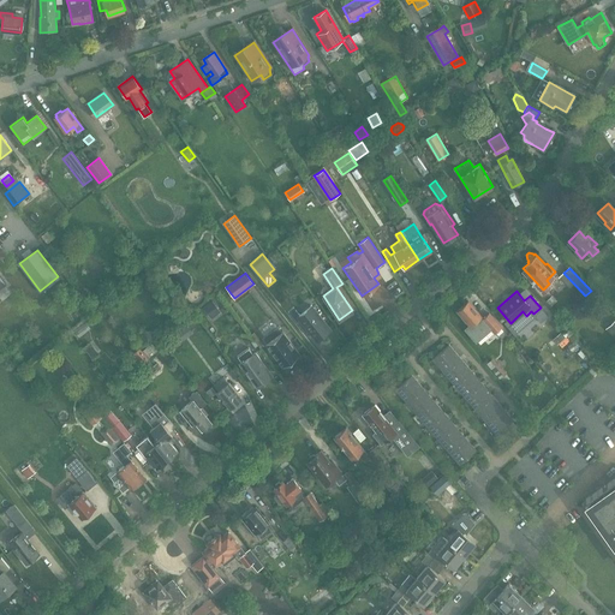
[(545,302),(550,306),(557,300),(553,296),(545,302)]
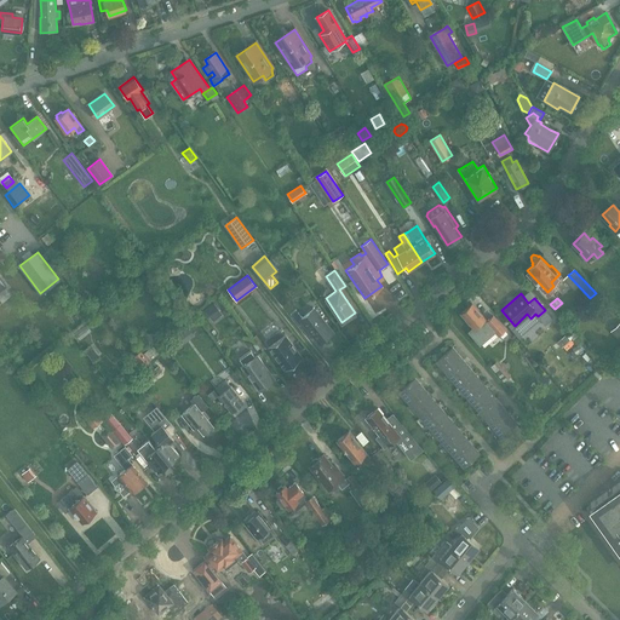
[(222,314),(213,303),(205,310),(213,321),(222,314)]
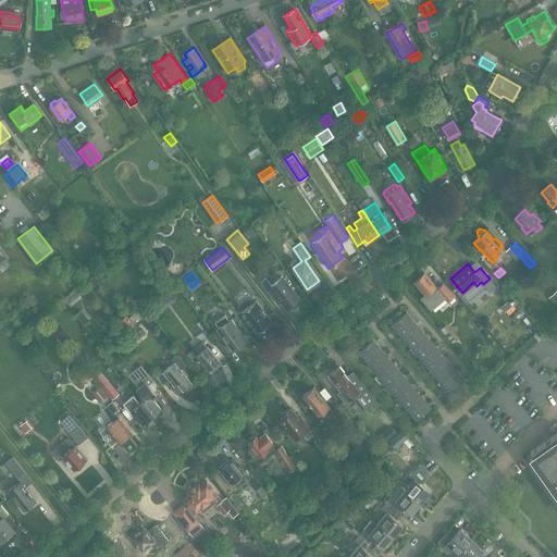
[(455,296),(444,282),(437,287),(436,286),(423,272),(413,282),(424,295),(420,298),(432,310),(445,298),(448,302),(455,296)]
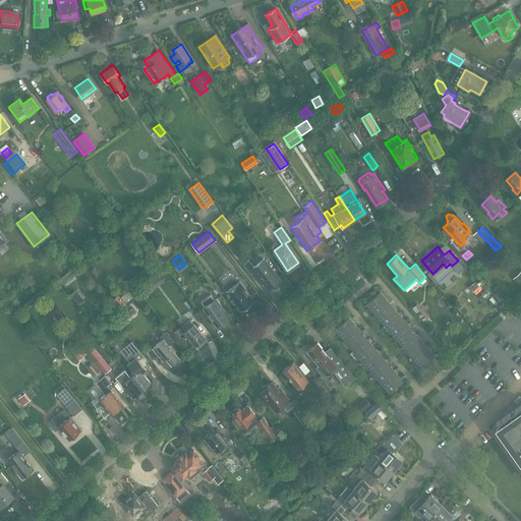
[(248,261),(244,265),(257,282),(258,283),(265,283),(266,283),(269,286),(279,278),(264,258),(253,267),(248,261)]
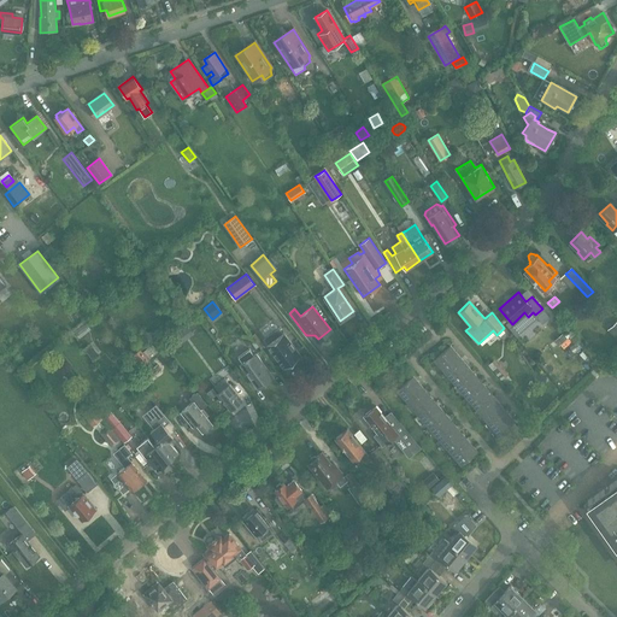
[(71,325),(80,318),(72,309),(64,316),(71,325)]
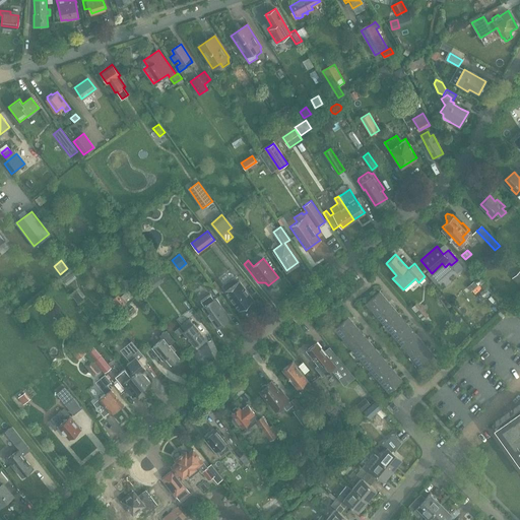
[(242,310),(247,306),(246,305),(253,300),(239,280),(238,280),(235,275),(221,285),(225,289),(224,290),(239,310),(241,309),(242,310)]
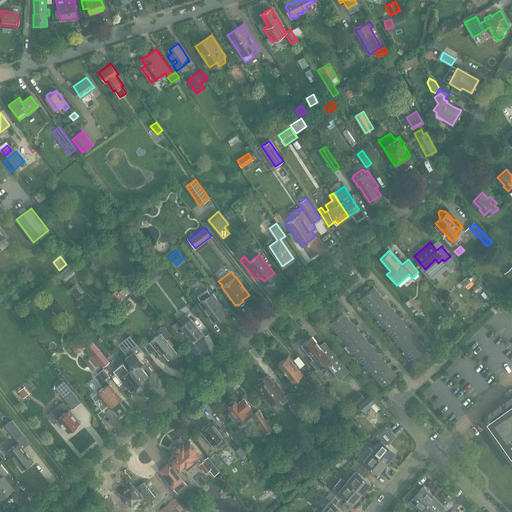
[(467,277),(460,282),(465,287),(471,282),(467,277)]
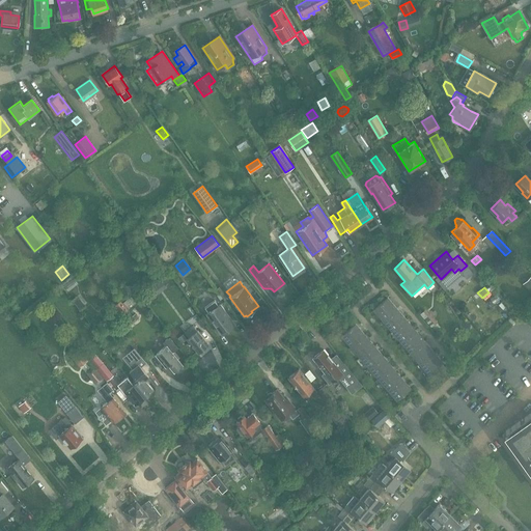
[(75,298),(80,308),(86,304),(80,295),(75,298)]
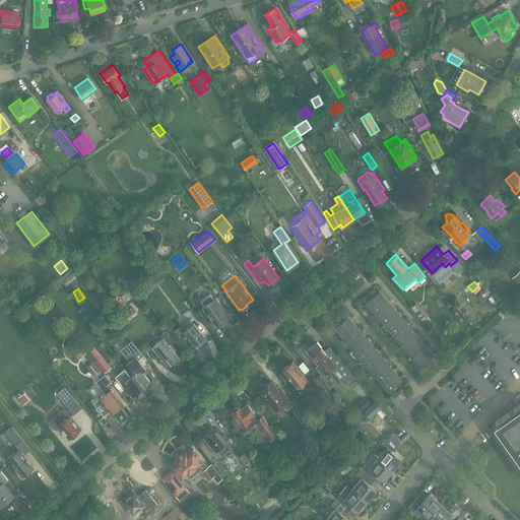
[(128,291),(120,298),(125,304),(133,298),(128,291)]
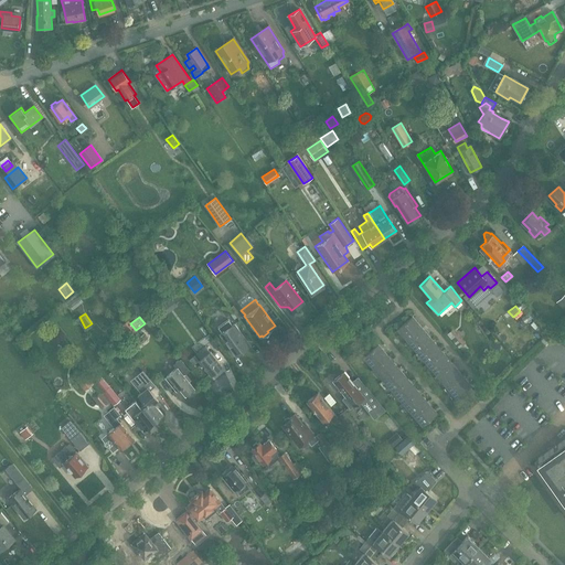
[(397,329),(407,341),(422,328),(413,317),(397,329)]
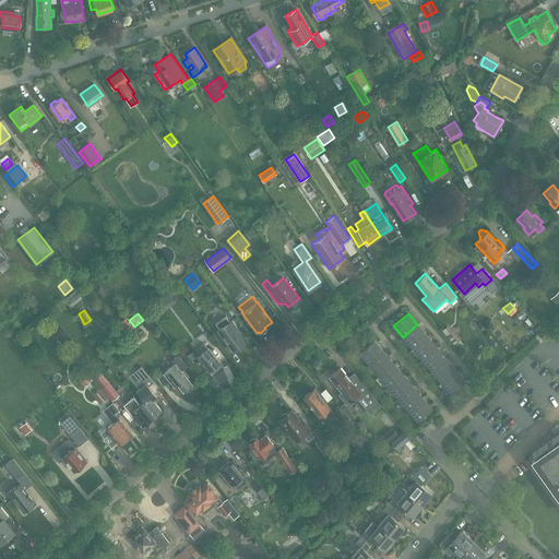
[(236,326),(237,326),(233,321),(232,320),(230,321),(226,316),(216,323),(219,329),(218,330),(234,351),(247,341),(236,326)]
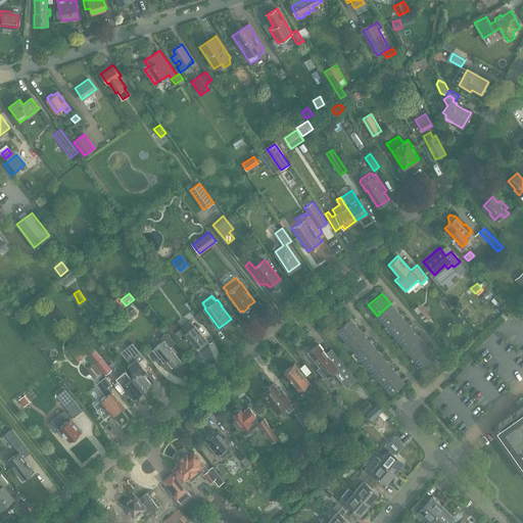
[(110,302),(126,322),(137,313),(133,308),(130,311),(126,305),(121,299),(119,296),(110,302)]
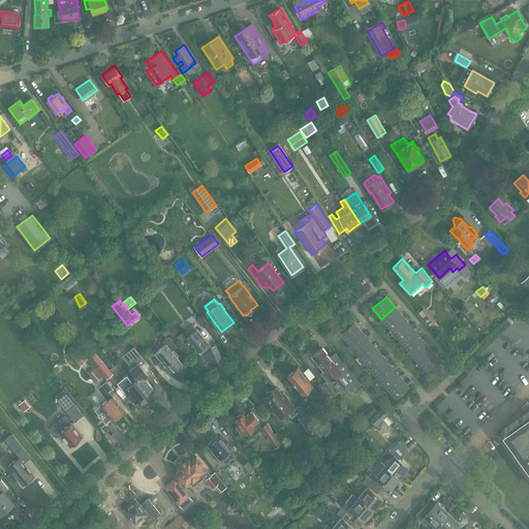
[(199,316),(191,307),(185,312),(193,321),(199,316)]
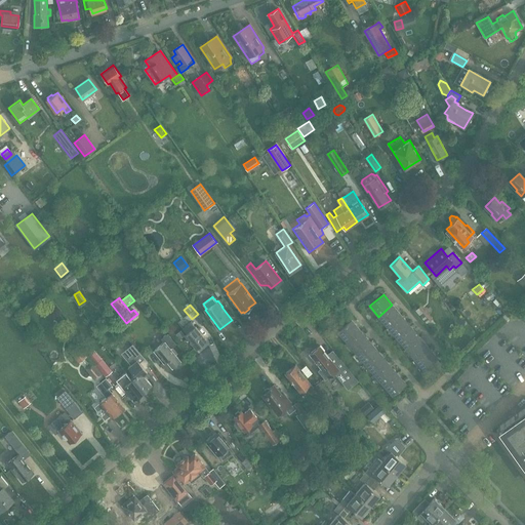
[(392,305),(378,317),(388,327),(401,316),(392,305)]
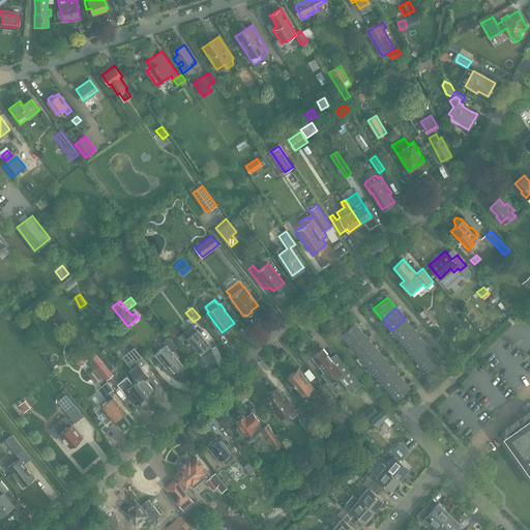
[(436,322),(425,308),(419,314),(431,326),(436,322)]
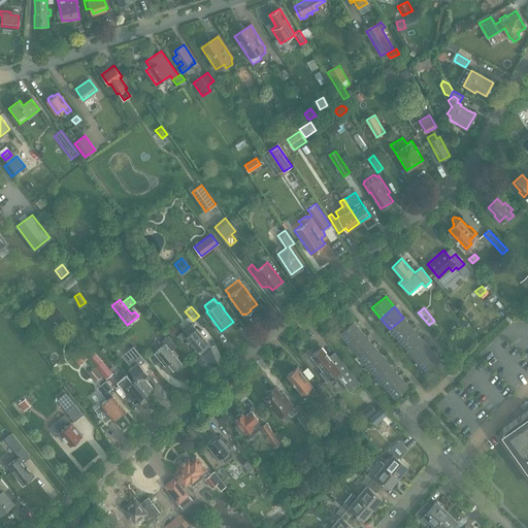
[(98,319),(94,314),(87,320),(92,325),(98,319)]
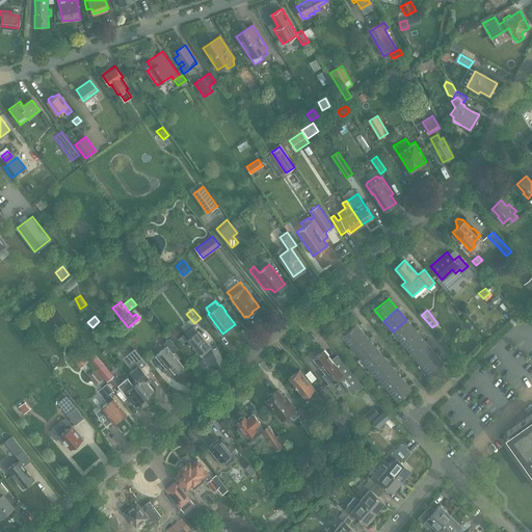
[(393,331),(401,342),(416,330),(406,320),(393,331)]
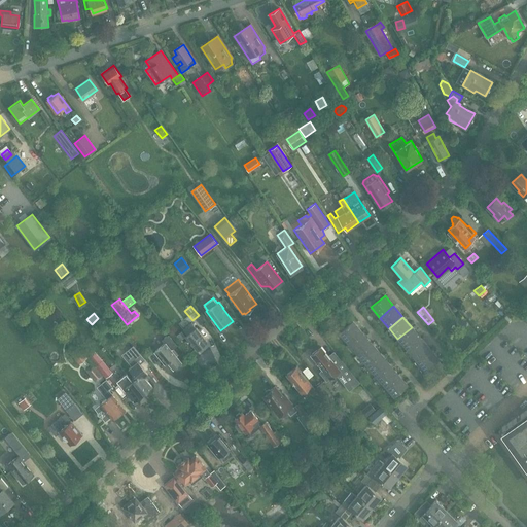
[(338,334),(347,344),(361,332),(352,321),(338,334)]
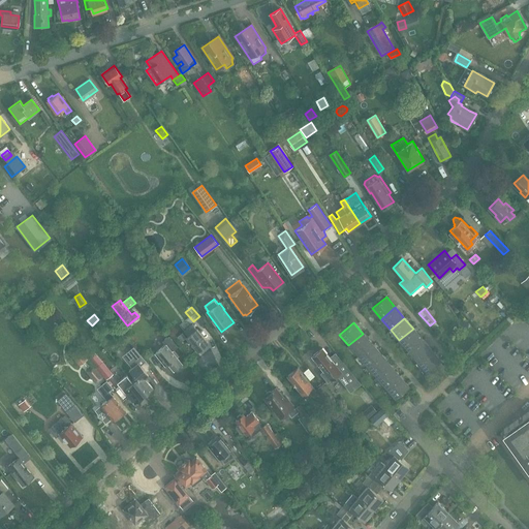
[(186,338),(197,351),(209,342),(197,329),(196,330),(192,324),(184,332),(188,337),(186,338)]
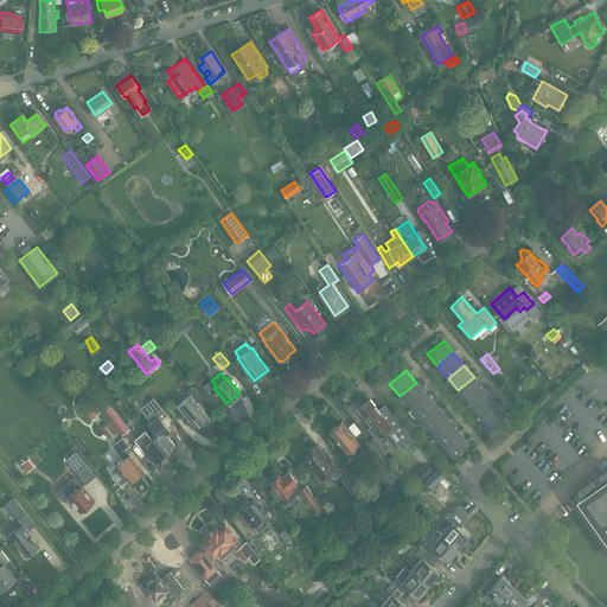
[(474,377),(458,390),(468,403),(484,390),(474,377)]
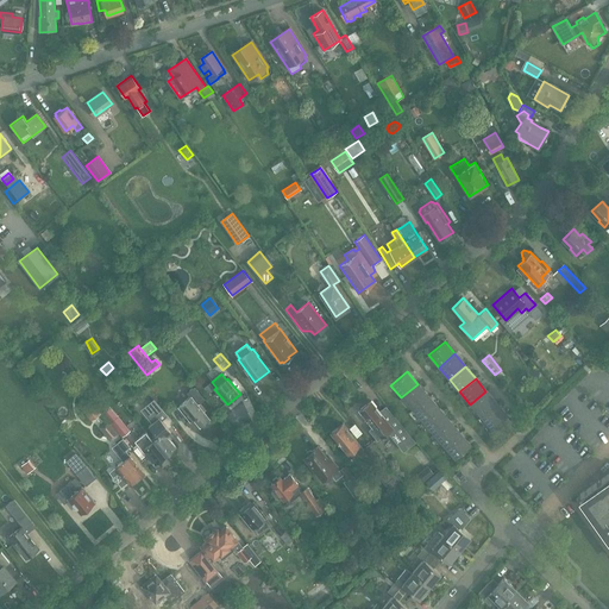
[(418,384),(401,397),(412,410),(428,396),(418,384)]
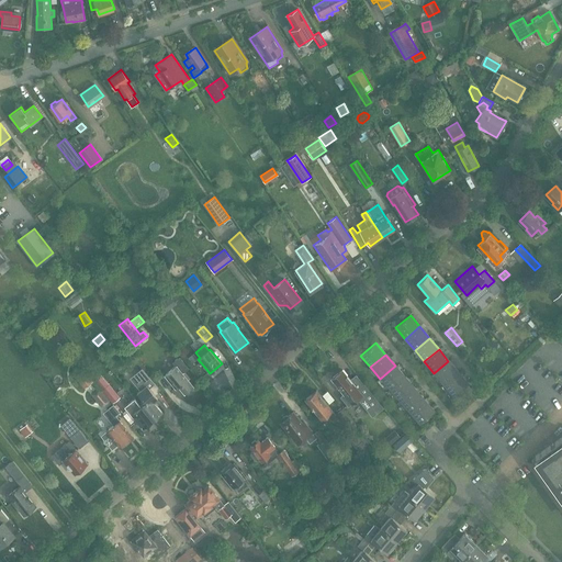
[(176,367),(165,375),(175,388),(172,390),(178,395),(182,391),(184,394),(193,386),(182,373),(189,368),(180,357),(172,363),(176,367)]
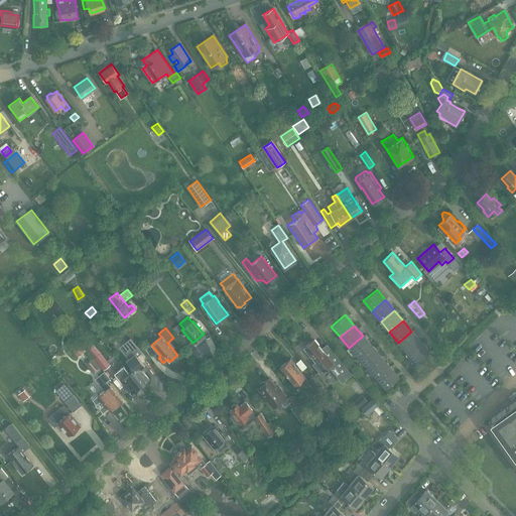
[(398,343),(407,353),(420,342),(411,332),(398,343)]
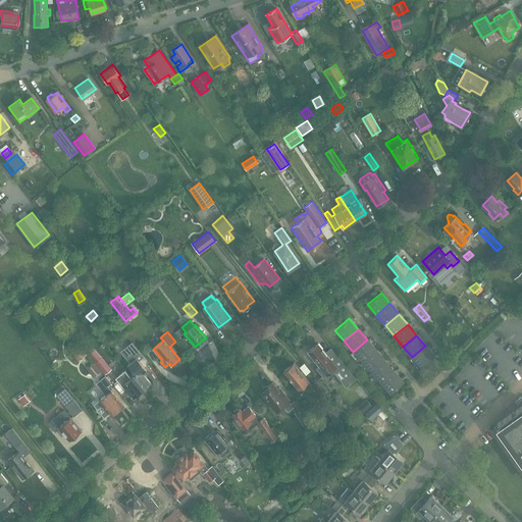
[(353,352),(362,362),(376,350),(367,340),(353,352)]
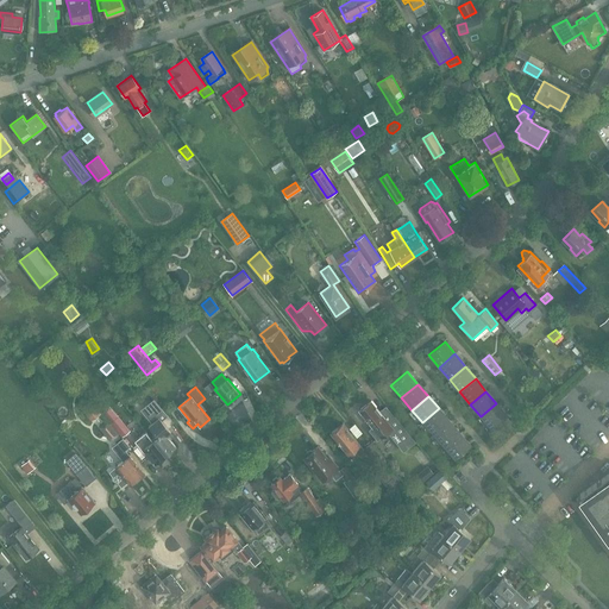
[(146,432),(136,440),(139,444),(155,464),(159,460),(161,462),(164,458),(163,457),(167,454),(168,456),(173,452),(171,450),(176,446),(167,435),(170,432),(162,421),(168,416),(154,399),(140,409),(151,422),(148,426),(156,435),(151,439),(146,432)]
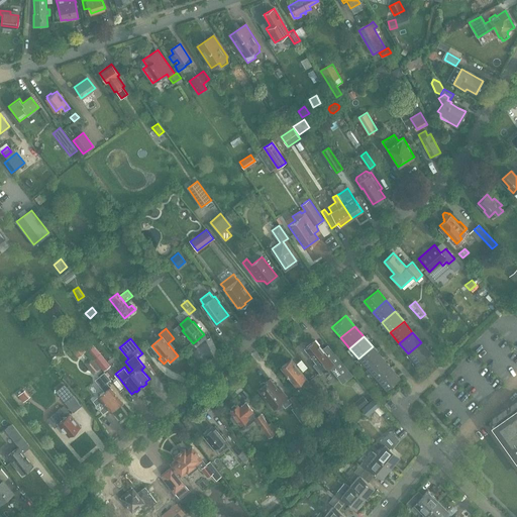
[(352,375),(335,353),(329,358),(315,340),(305,348),(317,363),(314,365),(321,374),(329,367),(331,369),(338,377),(342,383),(352,375)]
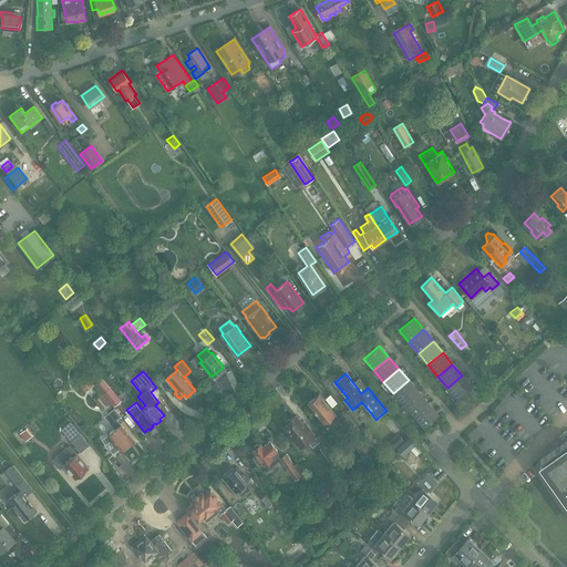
[(84,374),(76,382),(85,393),(94,385),(84,374)]
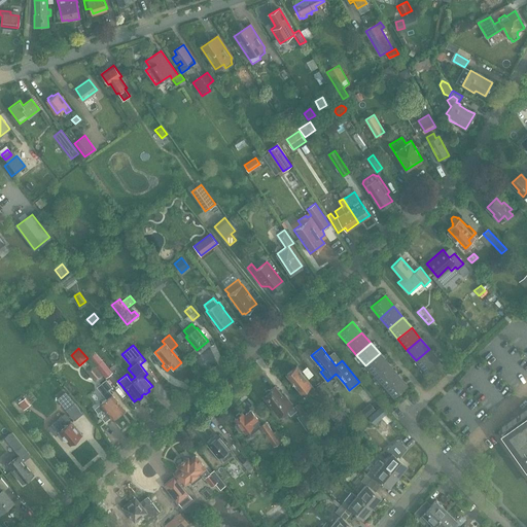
[(424,372),(438,360),(429,349),(416,360),(424,372)]
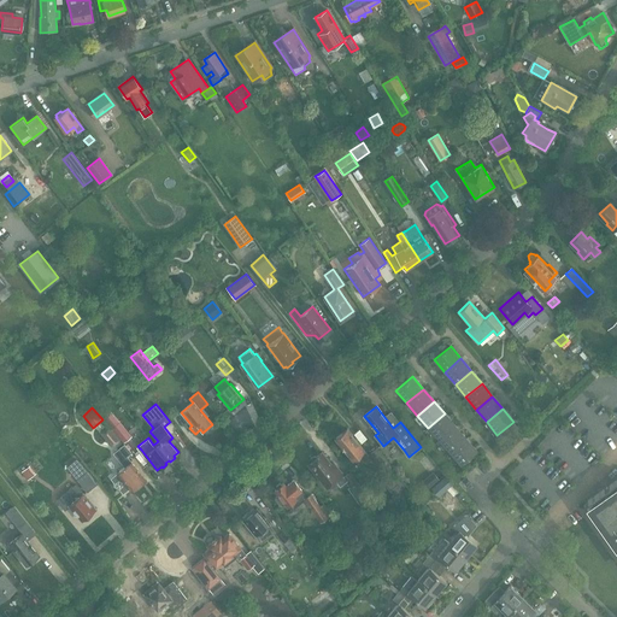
[(445,413),(428,428),(439,440),(454,427),(445,413)]
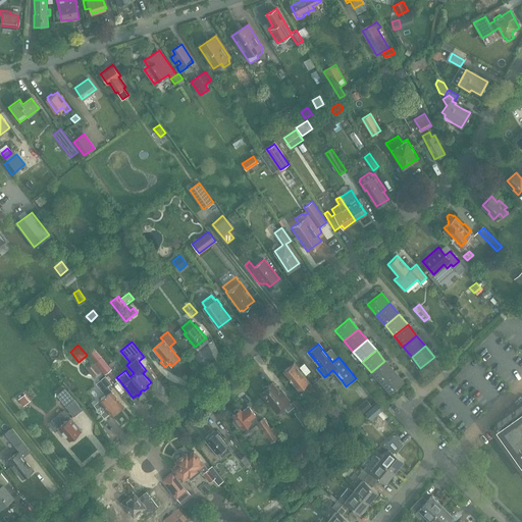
[(112,369),(102,356),(95,362),(105,374),(112,369)]
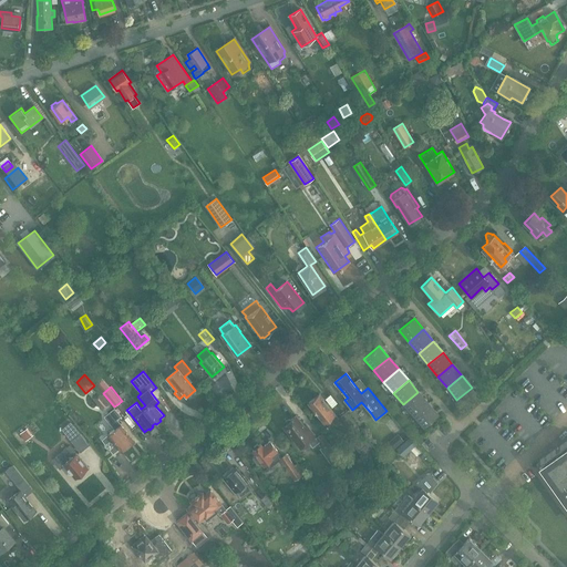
[(110,404),(100,391),(92,398),(103,410),(110,404)]
